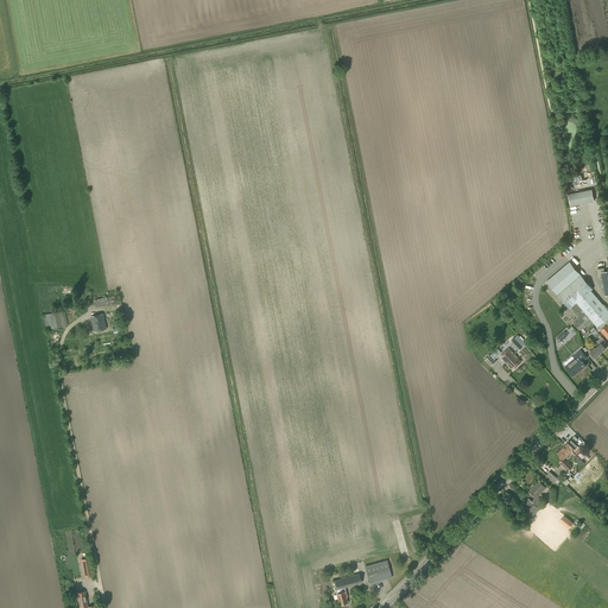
[(570,207),(594,202),(591,189),(568,195),(570,207)]
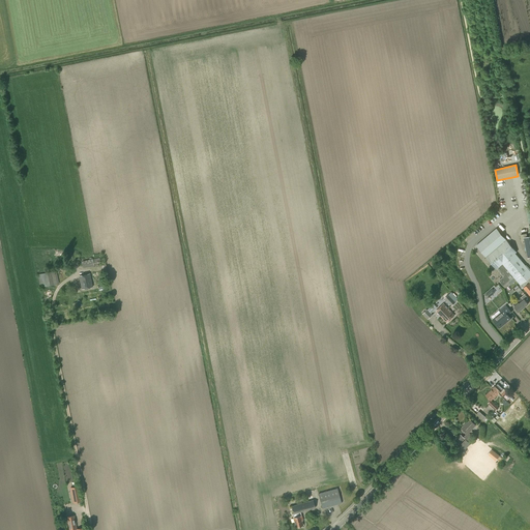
[(506,240),(506,239),(496,228),(476,245),(496,269),(497,268),(503,275),(504,275),(504,277),(502,277),(499,281),(501,282),(500,283),(505,289),(510,284),(508,282),(513,277),(521,285),(524,288),(529,295),(529,270),(514,254),(517,252),(506,240)]
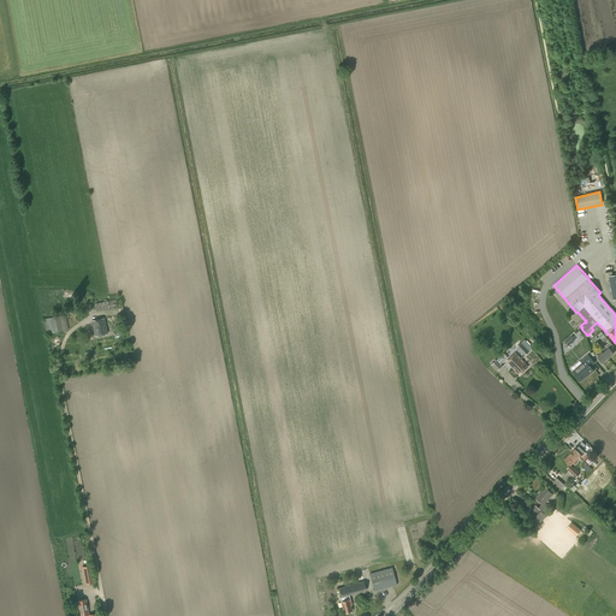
[(615,273),(612,274),(612,272),(604,273),(606,280),(609,280),(614,300),(615,298),(615,273)]
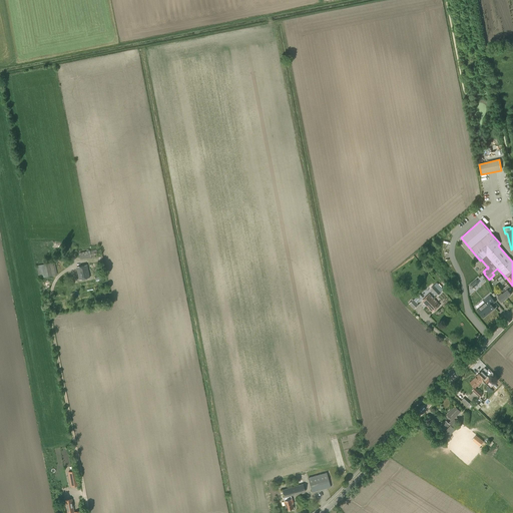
[(95,264),(92,264),(94,273),(101,271),(100,263),(103,262),(102,253),(97,254),(97,249),(79,252),(80,260),(90,258),(91,259),(94,258),(95,264)]
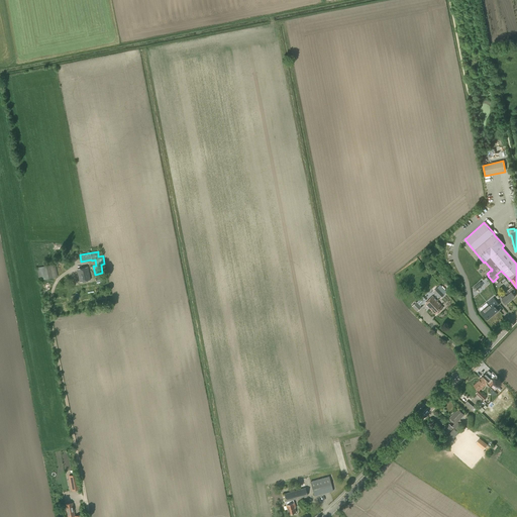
[(39,281),(58,277),(55,264),(36,268),(39,281)]
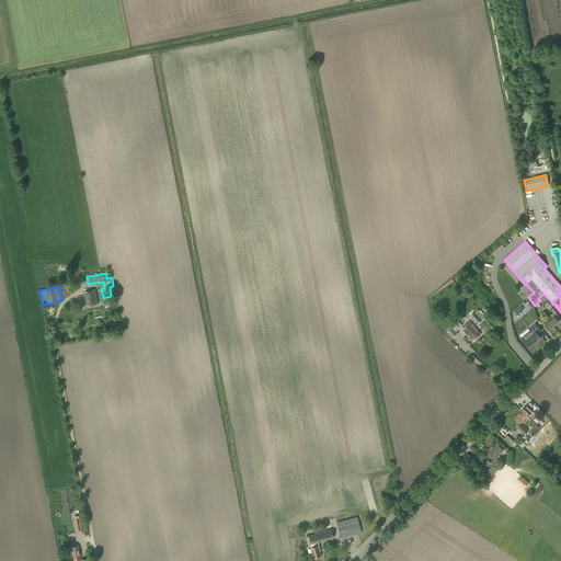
[(99,304),(96,296),(95,289),(84,292),(87,306),(99,304)]
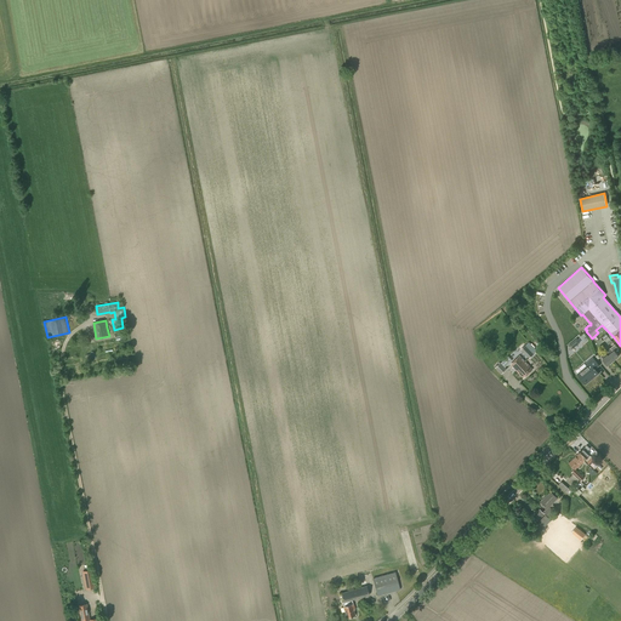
[(613,342),(607,334),(602,337),(608,345),(613,342)]
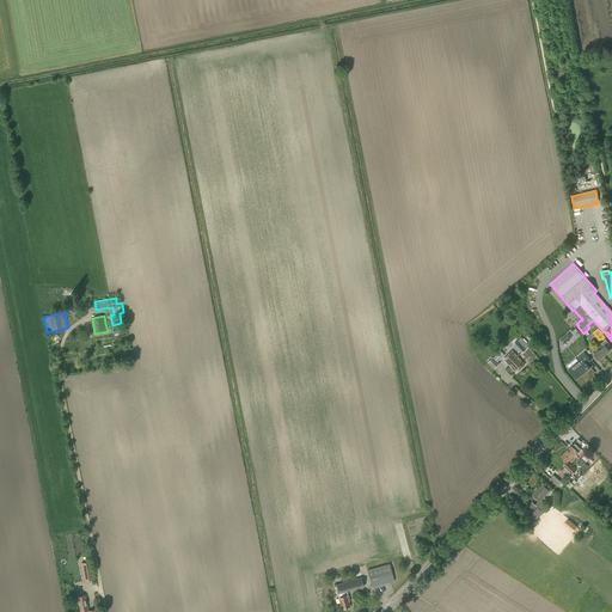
[(521,354),(526,349),(518,341),(513,344),(516,349),(521,354)]
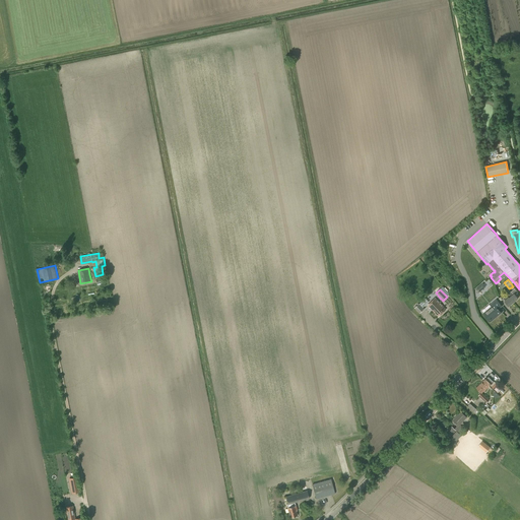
[(513,294),(511,291),(508,294),(510,296),(509,297),(508,297),(508,298),(512,303),(518,298),(514,293),(513,294)]
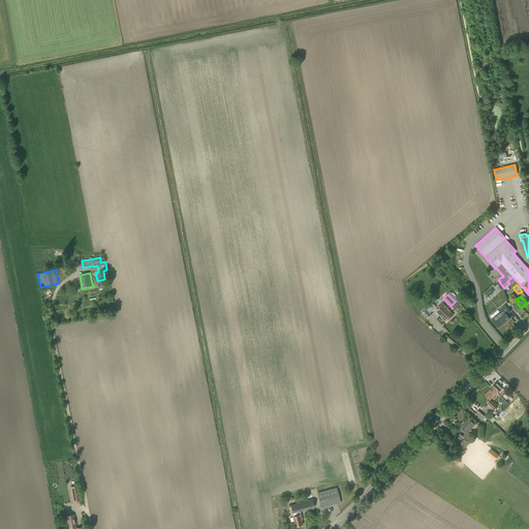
[(521,308),(517,303),(517,304),(515,302),(512,304),(514,306),(518,311),(521,308)]
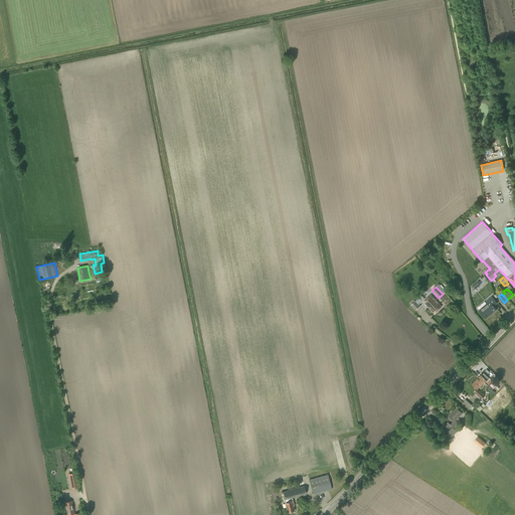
[(434,313),(442,306),(431,295),(423,303),(434,313)]
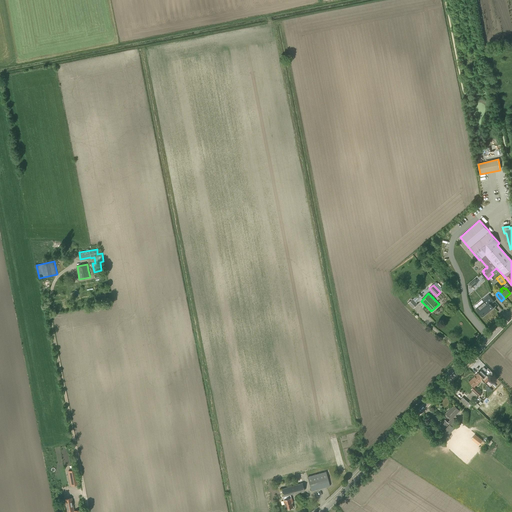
[(483,316),(493,307),(491,304),(494,301),(489,295),(484,299),(486,300),(476,309),(483,316)]
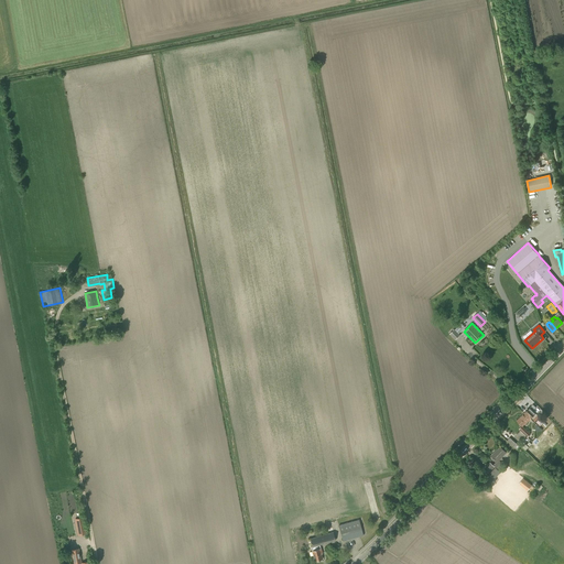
[(455,340),(461,335),(455,329),(449,334),(455,340)]
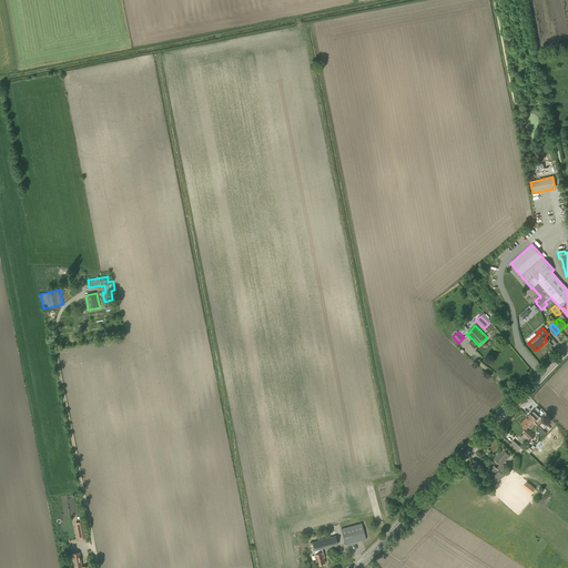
[(534,411),(529,415),(535,421),(544,429),(547,425),(544,422),(544,421),(541,418),(539,416),(534,411)]
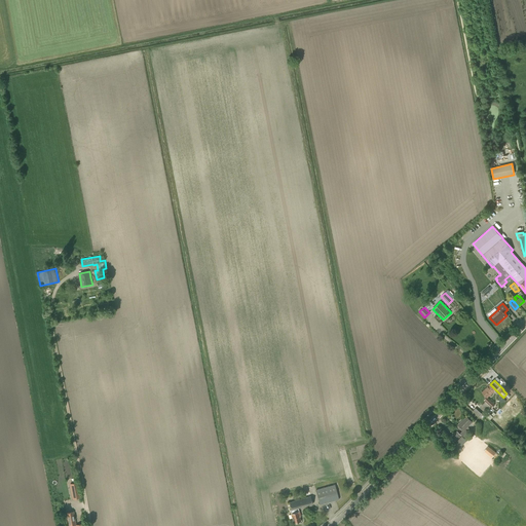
[(490,395),(495,389),(490,384),(482,392),(487,397),(484,400),(492,408),(495,405),(487,398),(490,395)]
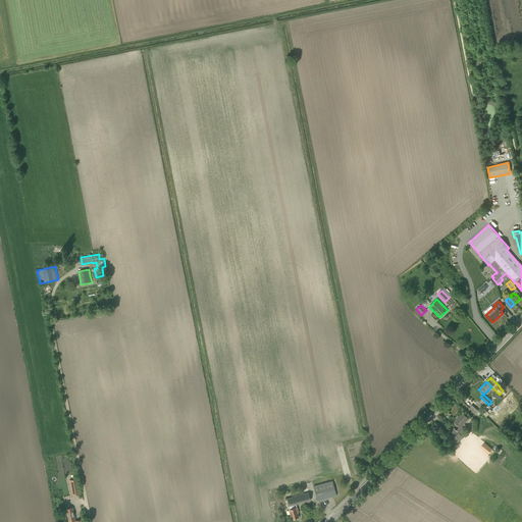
[(478,416),(481,413),(472,405),(469,408),(478,416)]
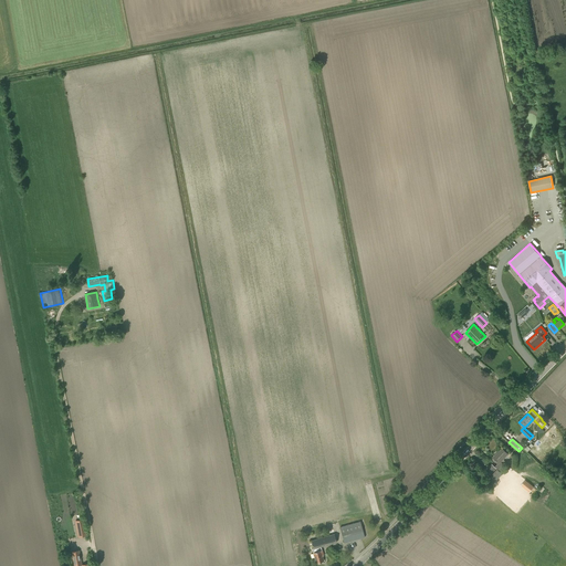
[(509,453),(503,449),(498,453),(493,458),(499,463),(496,467),(500,470),(504,465),(501,462),(509,453)]
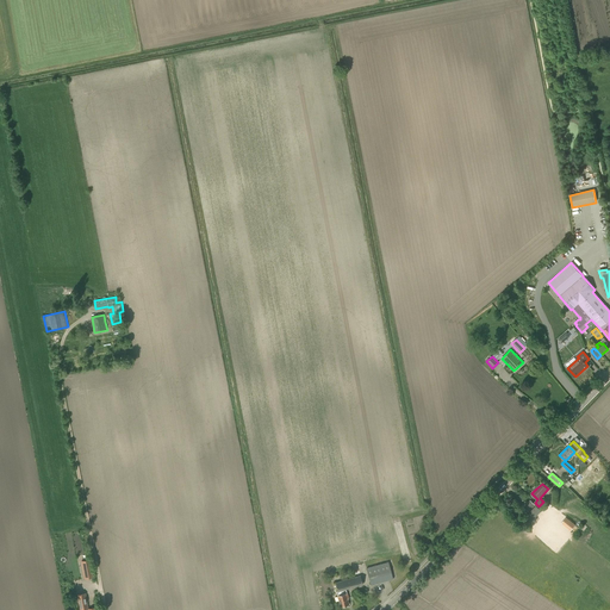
[(529,512),(535,505),(530,500),(523,506),(529,512)]
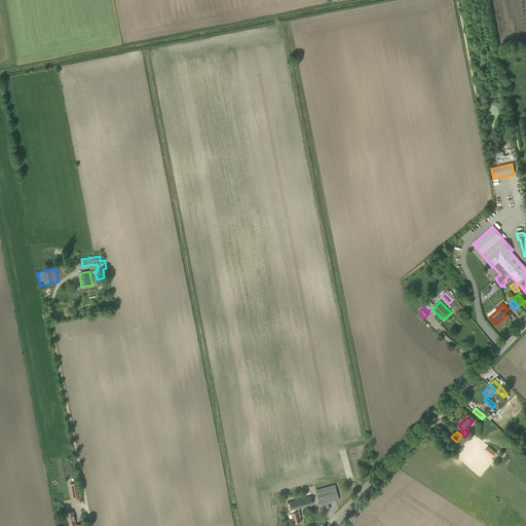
[(492,458),(496,452),(488,446),(484,451),(492,458)]
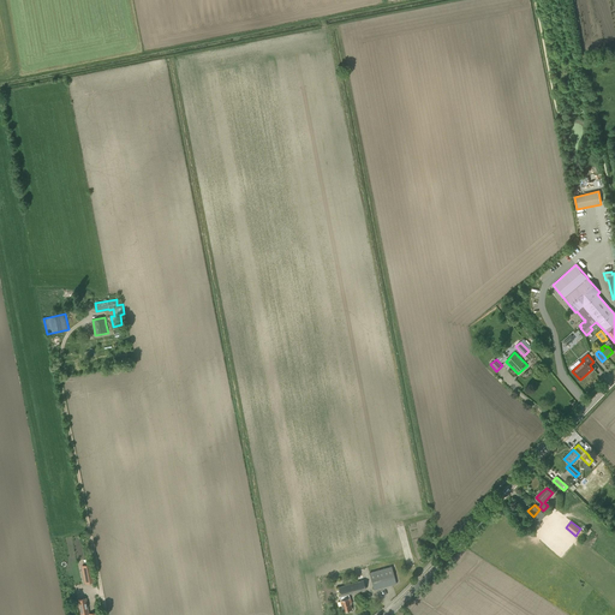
[(82,566),(85,584),(95,583),(91,563),(82,566)]
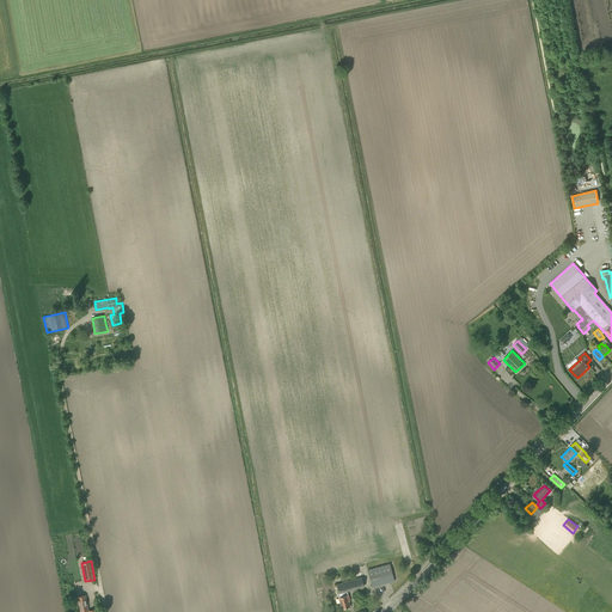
[(373,587),(381,585),(377,567),(367,570),(369,575),(372,585),(373,587)]
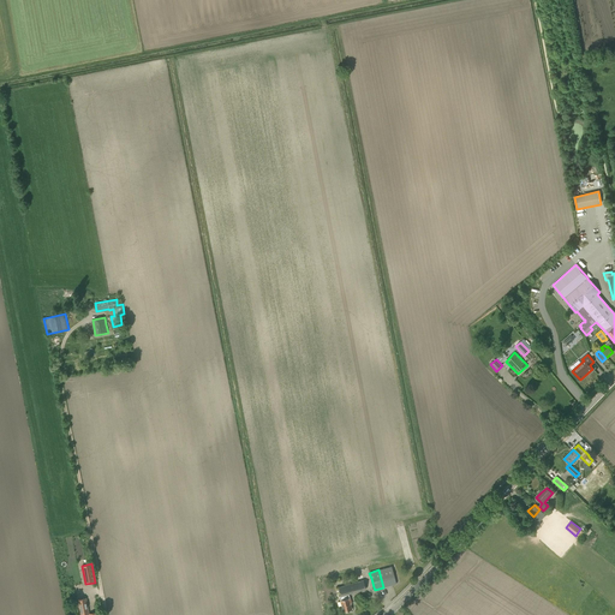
[(350,598),(348,595),(365,590),(363,580),(339,587),(341,596),(339,597),(344,611),(352,609),(350,604),(352,604),(350,598)]
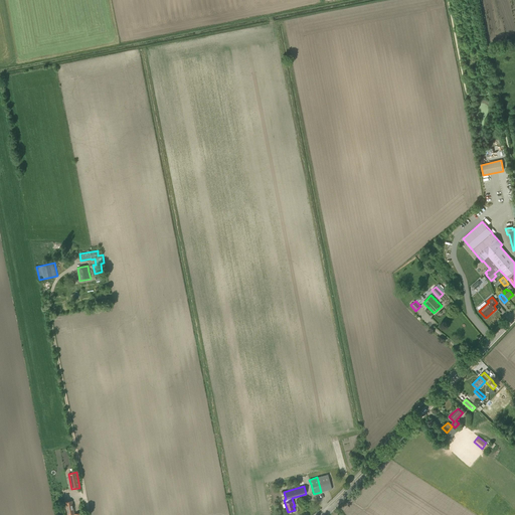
[(74,514),(73,509),(72,505),(66,506),(67,514),(80,514),(80,513),(78,514),(74,514)]
